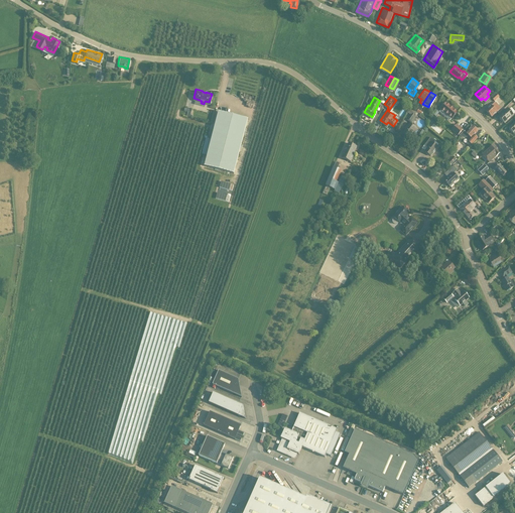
[(495,100),(491,103),(485,108),(491,114),(496,110),(496,109),(500,106),(495,100)]
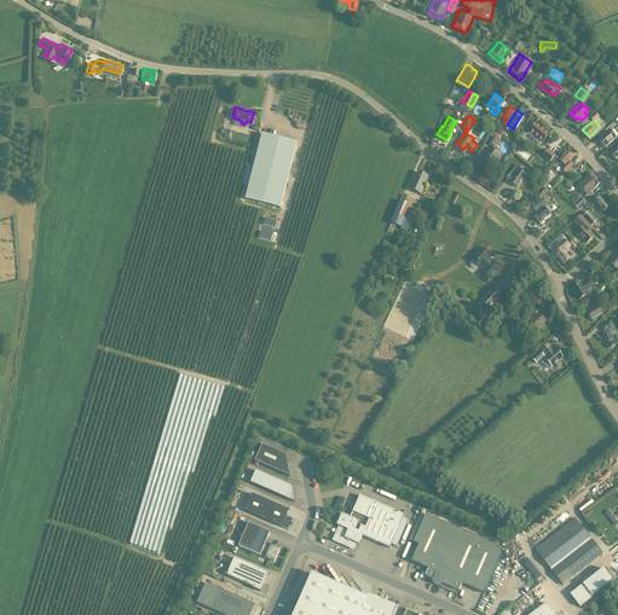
[(542,139),(548,132),(535,121),(529,128),(526,132),(530,134),(532,132),(542,139)]
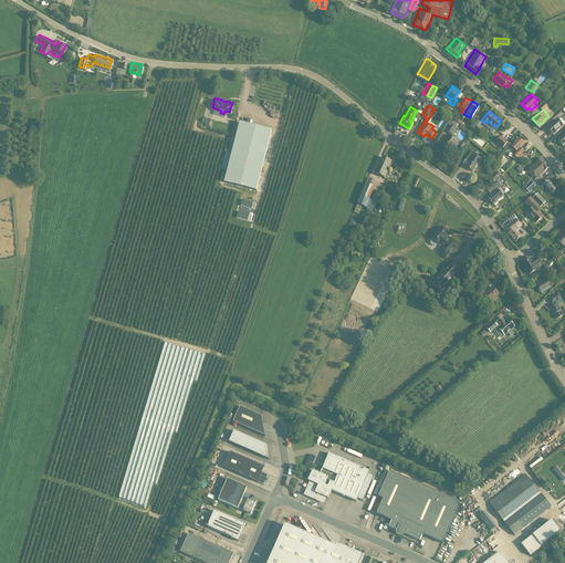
[(446,129),(449,132),(450,132),(453,126),(454,127),(458,122),(449,116),(446,121),(449,123),(446,129)]
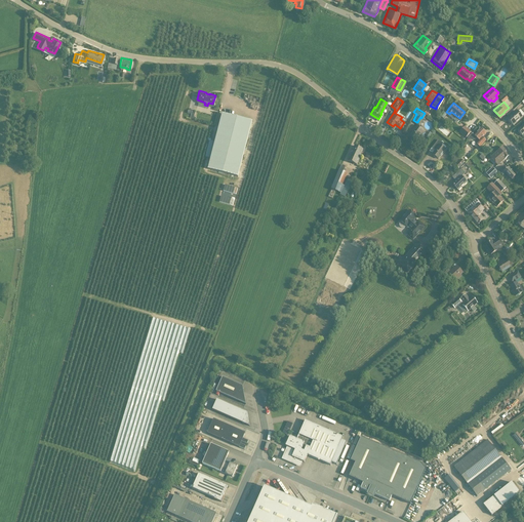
[(520,108),(517,110),(516,109),(508,117),(509,118),(508,119),(511,122),(512,121),(513,123),(522,115),(521,114),(523,112),(520,108)]
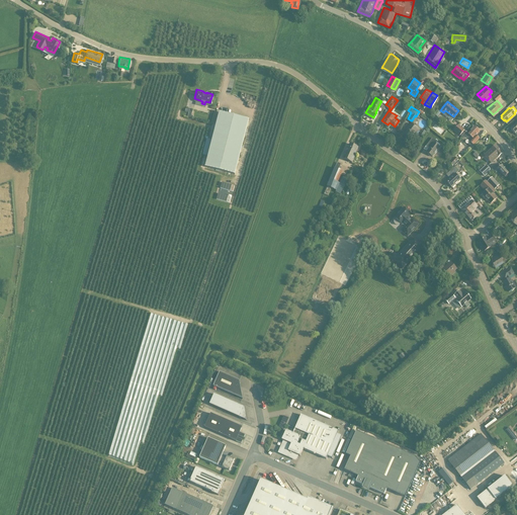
[(207,153),(204,164),(234,172),(248,117),(219,110),(211,137),(205,136),(201,152),(207,153)]
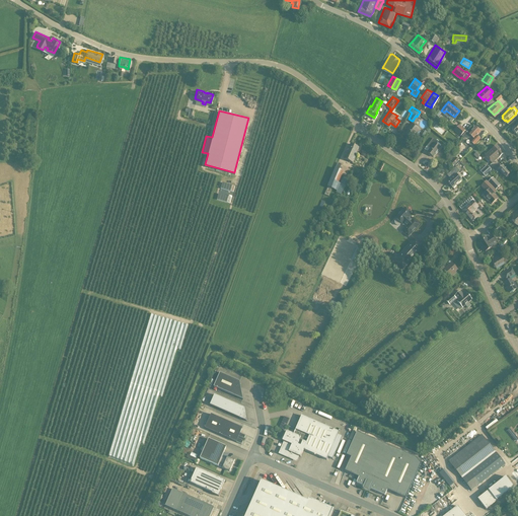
[(405,133),(410,135),(412,136),(416,130),(417,131),(419,127),(417,125),(413,122),(412,122),(409,125),(404,132),(405,133)]
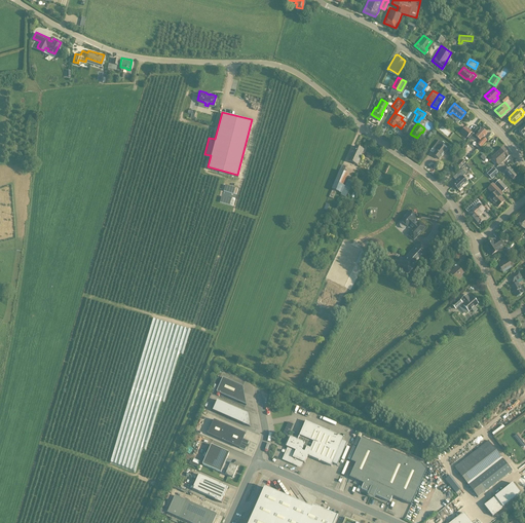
[(459,131),(465,136),(471,129),(464,124),(459,131)]
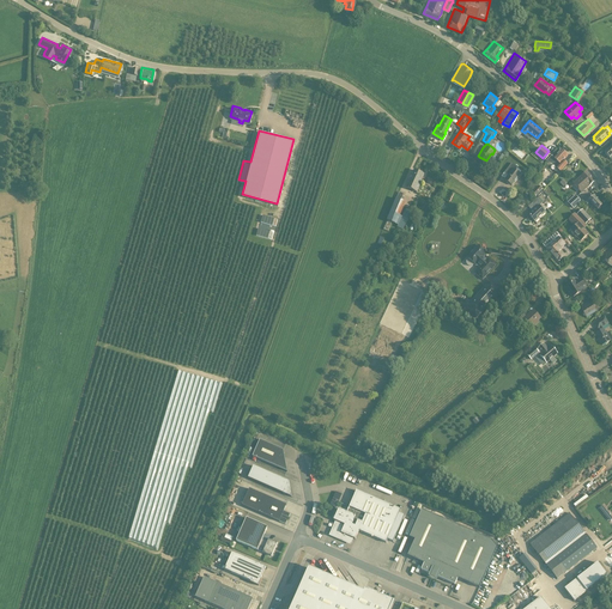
[(546,158),(547,159),(550,160),(552,160),(555,159),(556,158),(558,160),(555,165),(559,169),(567,162),(562,157),(567,152),(561,147),(553,154),(551,152),(546,158)]
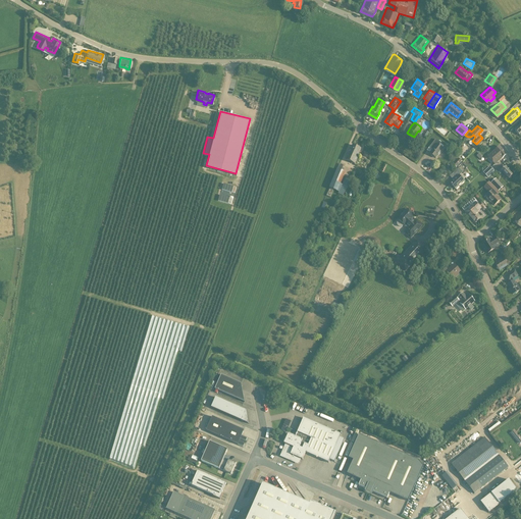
[(435,155),(443,146),(437,142),(438,140),(434,137),(428,145),(432,147),(429,151),(430,152),(430,153),(432,155),(433,154),(435,155)]
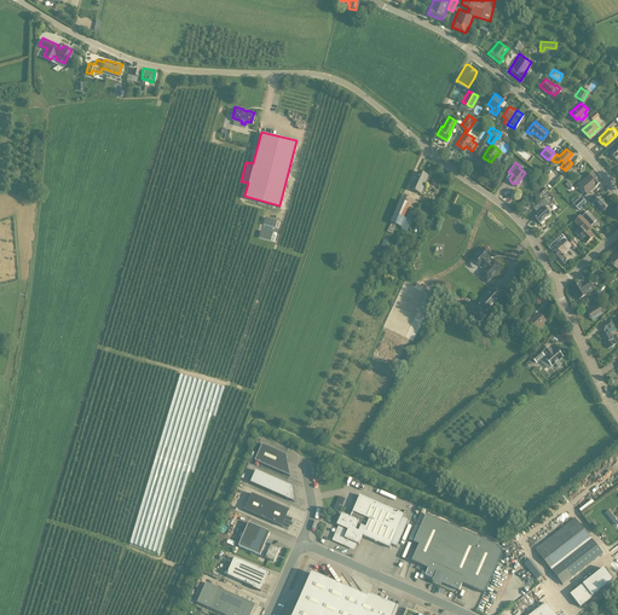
[(417,168),(409,186),(420,191),(423,183),(427,173),(417,168)]
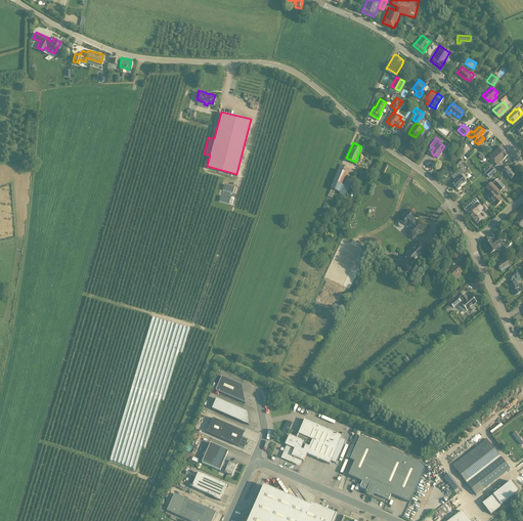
[(504,148),(500,144),(488,155),(490,157),(492,159),(504,148)]
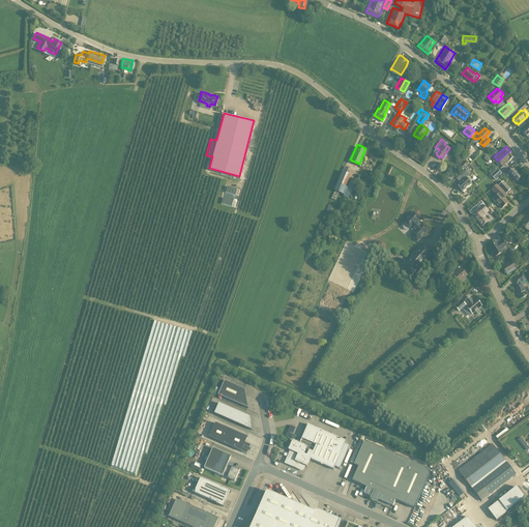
[(513,154),(509,150),(498,160),(501,165),(513,154)]
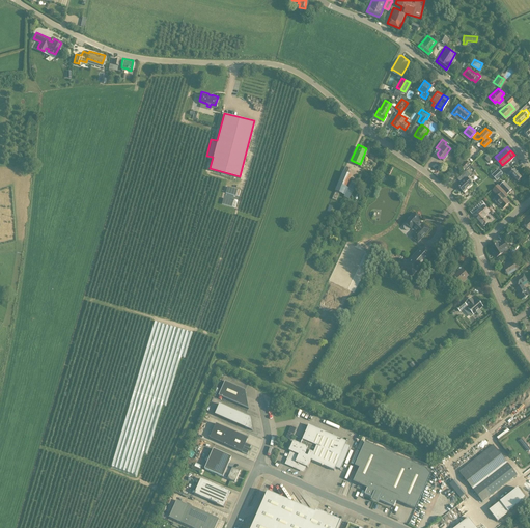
[(465,159),(459,165),(464,168),(469,162),(465,159)]
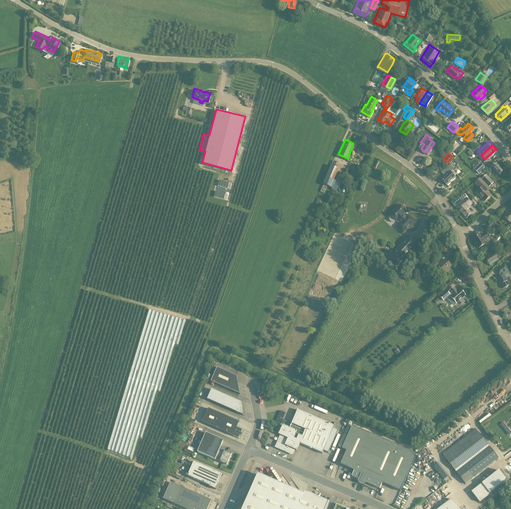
[(335,179),(333,178),(338,167),(334,165),(336,160),(332,158),(330,163),(322,182),(319,189),(323,191),(326,184),(331,186),(331,187),(336,189),(341,177),(340,177),(342,171),(339,170),(336,175),(335,179)]
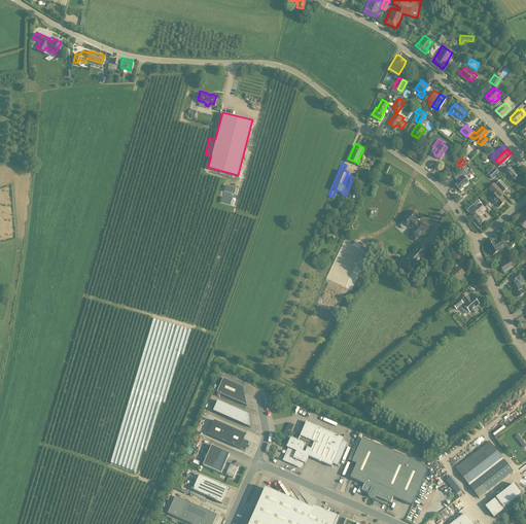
[(493,165),(487,172),(492,177),(498,171),(493,165)]
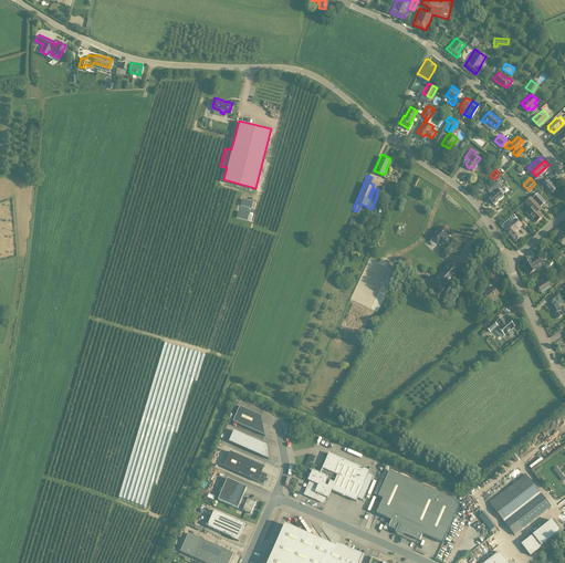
[(543,179),(539,184),(542,186),(544,184),(552,191),(555,187),(552,184),(553,183),(547,177),(545,180),(543,179)]
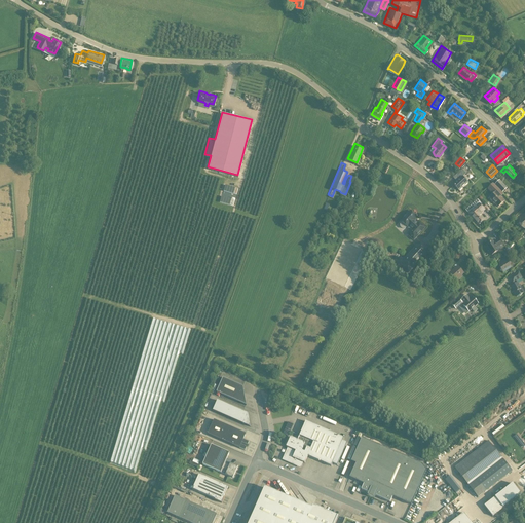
[(452,175),(456,179),(452,182),(458,188),(466,180),(461,174),(464,171),(465,172),(469,170),(467,169),(466,169),(463,165),(461,166),(452,175)]
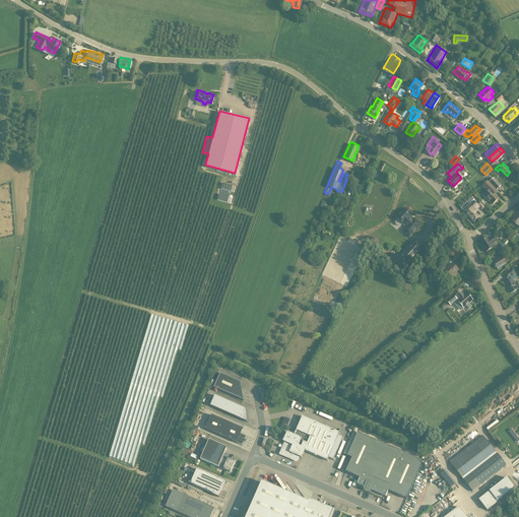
[(494,176),(492,178),(489,180),(496,187),(500,183),(494,176)]
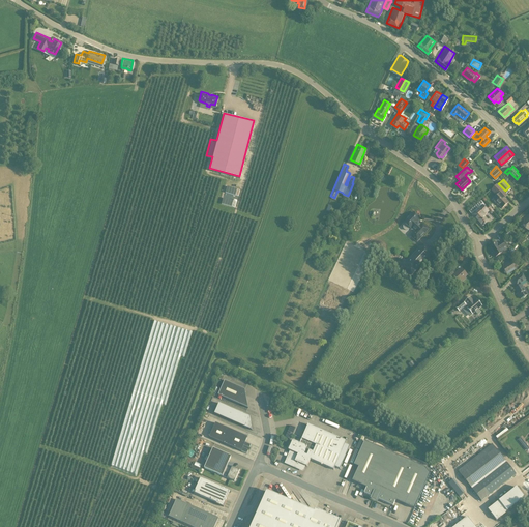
[(493,197),(501,206),(507,200),(502,194),(505,192),(496,182),(491,187),(495,192),(497,193),(493,197)]
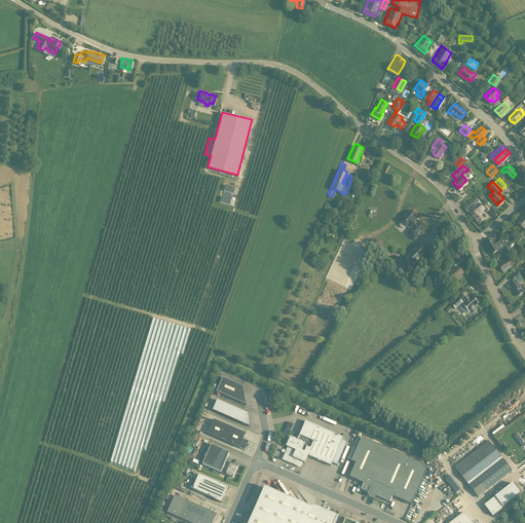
[(225,182),(223,188),(236,191),(238,185),(225,182)]
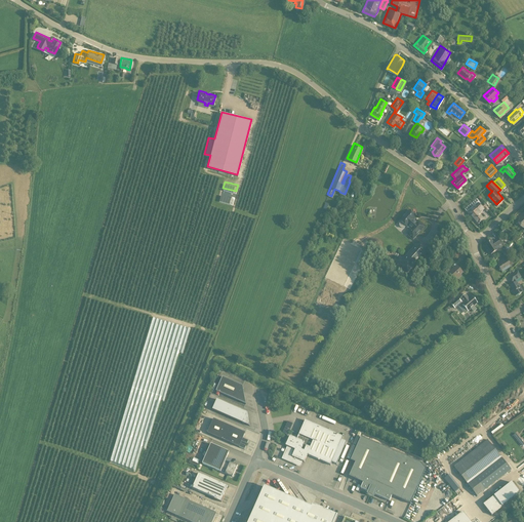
[(218,199),(233,203),(234,196),(220,192),(218,199)]
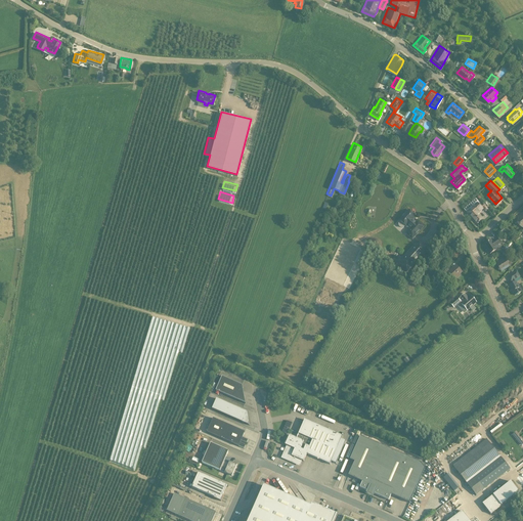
[(469,211),(468,212),(476,221),(478,220),(481,218),(481,217),(482,216),(478,212),(478,211),(478,210),(482,207),(485,204),(482,201),(479,203),(477,201),(467,209),(469,211)]
